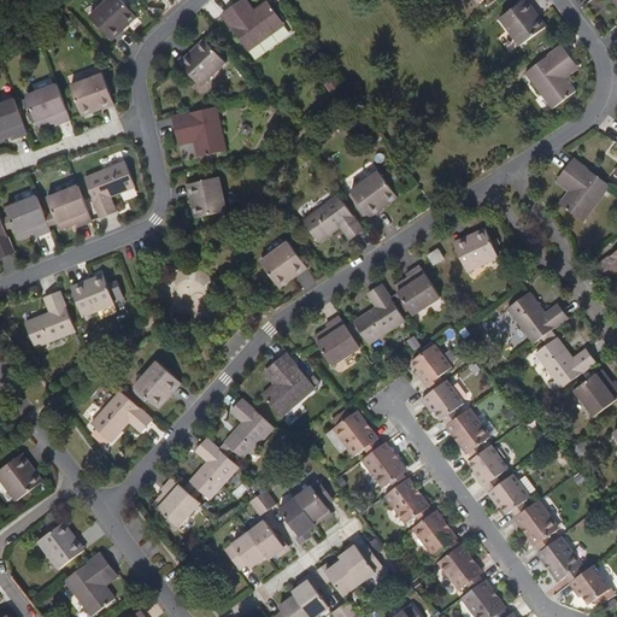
[(128,27),(137,17),(121,0),(110,0),(92,17),(110,36),(124,23),(128,27)]
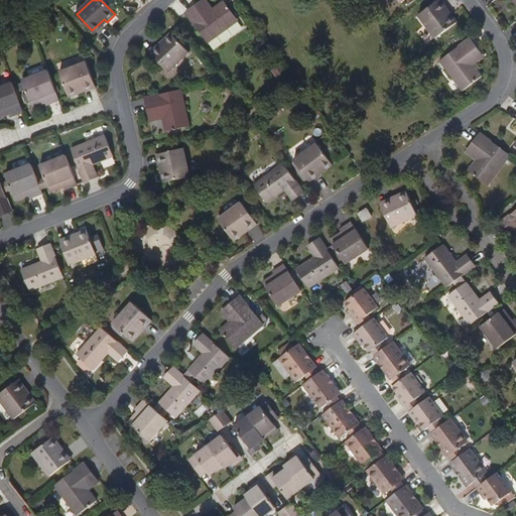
[(213,8),(206,0),(202,0),(197,4),(205,14),(213,8)]
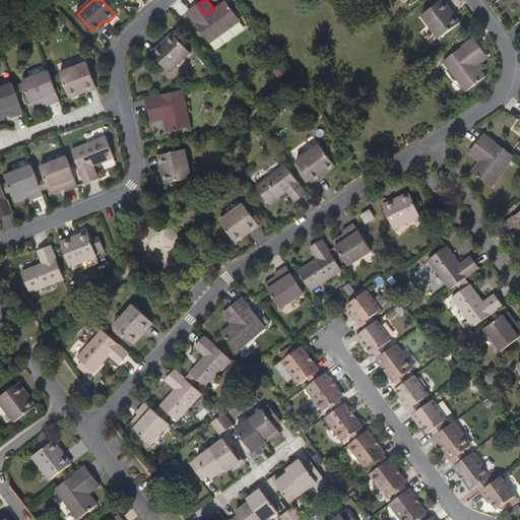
[(463,18),(457,9),(453,12),(444,0),(440,0),(425,12),(442,35),(463,18)]
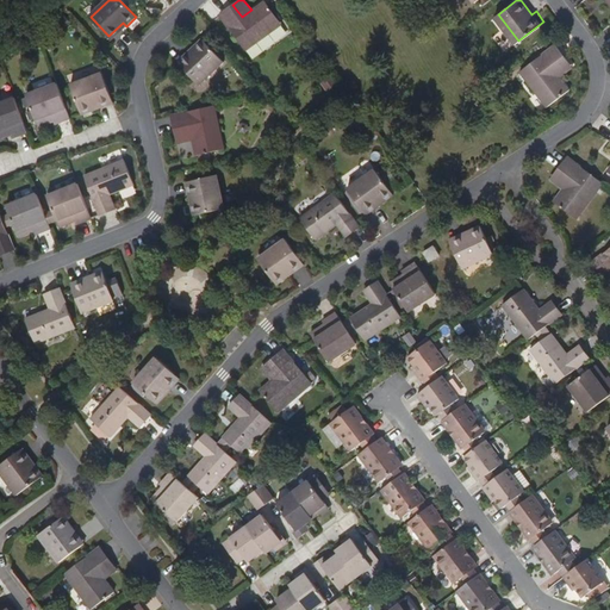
[(536,11),(527,0),(521,0),(531,14),(536,11)]
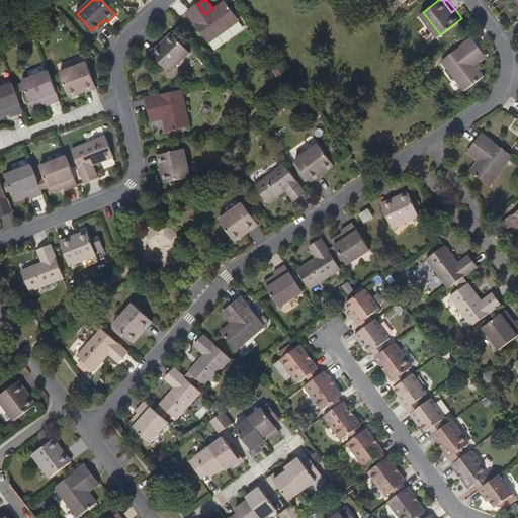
[(208,41),(238,20),(225,1),(213,8),(205,14),(197,4),(186,12),(208,41)]
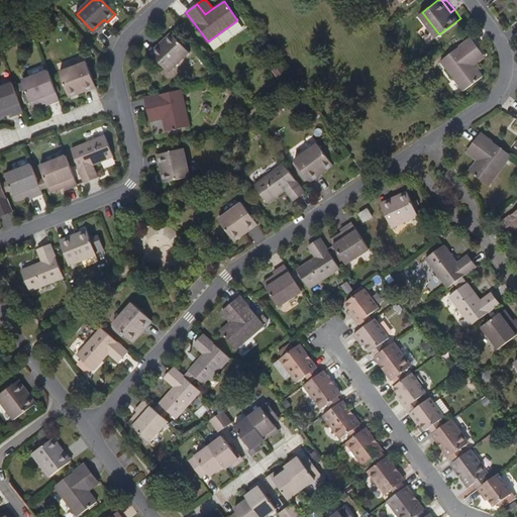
[(95,33),(107,22),(104,19),(92,30),(95,33)]
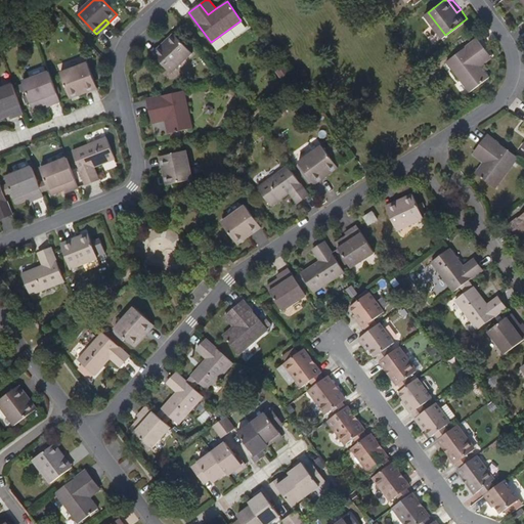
[(170,72),(191,52),(174,33),(166,40),(169,43),(156,55),(170,72)]
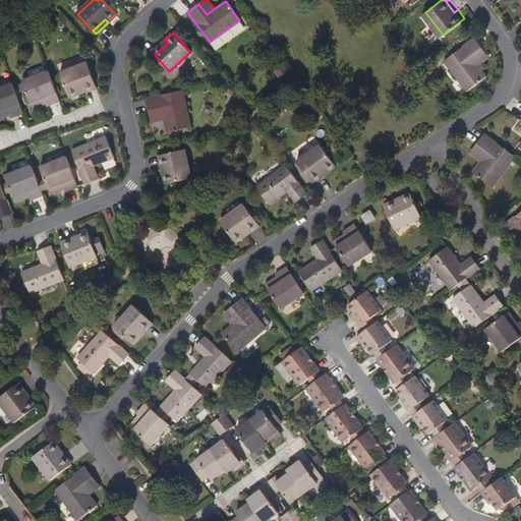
[(480,63),(474,55),(484,47),(476,36),(447,58),(469,89),(488,73),(480,63)]
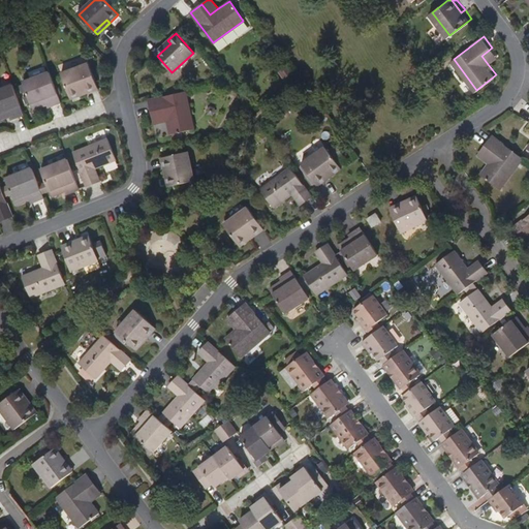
[(157,56),(170,43),(167,40),(154,53),(157,56)]
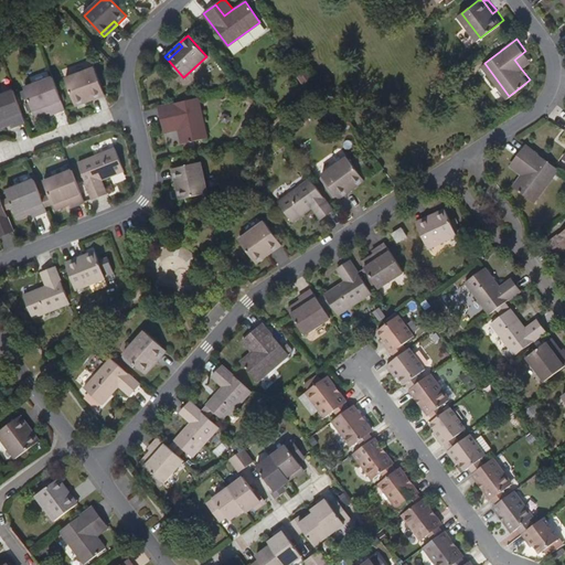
[(532,60),(525,51),(514,60),(521,68),(532,60)]
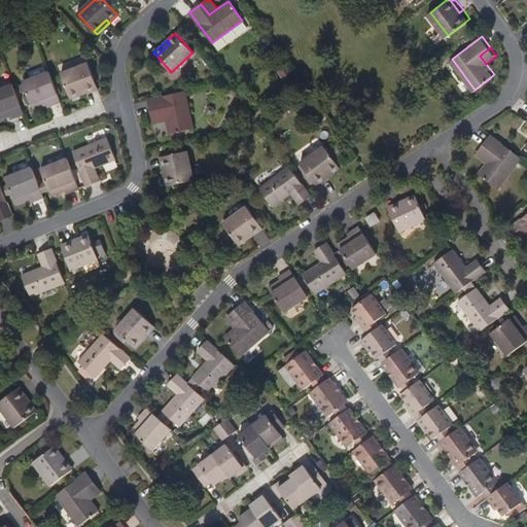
[(96,85),(89,64),(62,73),(70,99),(80,95),(79,92),(96,85)]
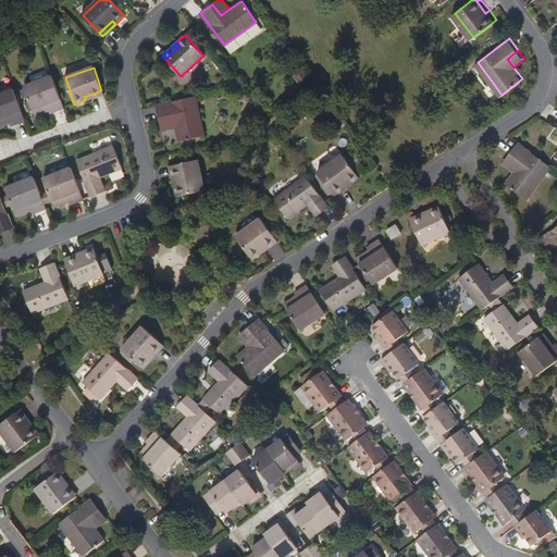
[(301,82),(311,76),(305,67),(296,74),(301,82)]
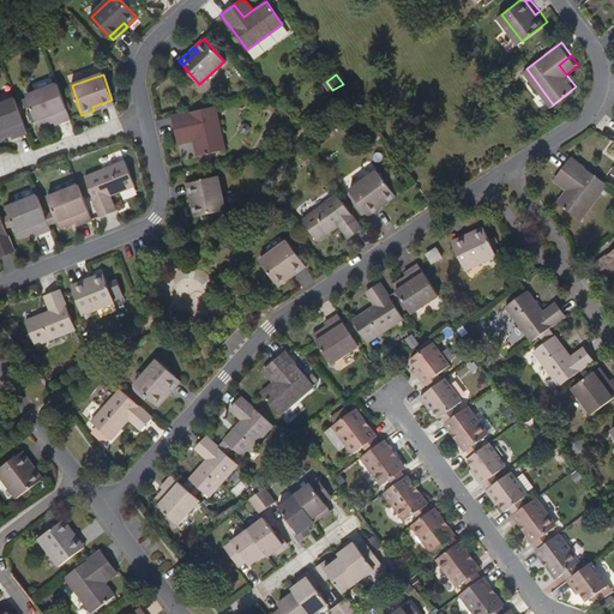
[(71,119),(59,84),(28,95),(36,119),(52,114),(54,122),(55,125),(71,119)]
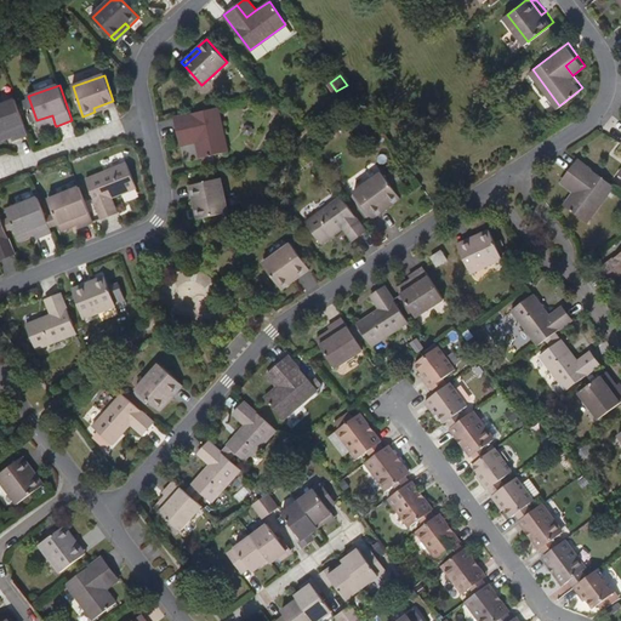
[(28,134),(16,98),(0,103),(0,131),(10,129),(12,137),(13,140),(28,134)]
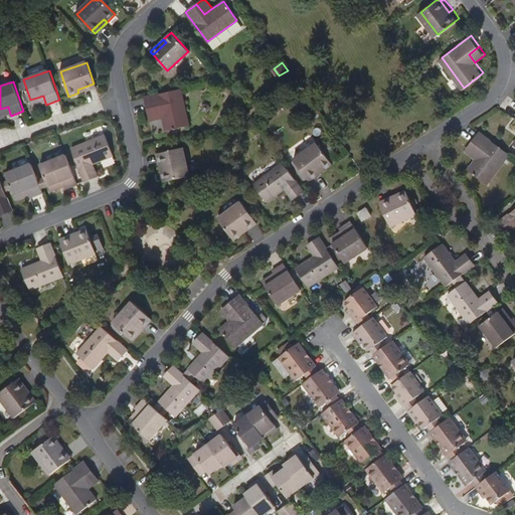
[(78,93),(96,88),(94,83),(77,90),(78,93)]
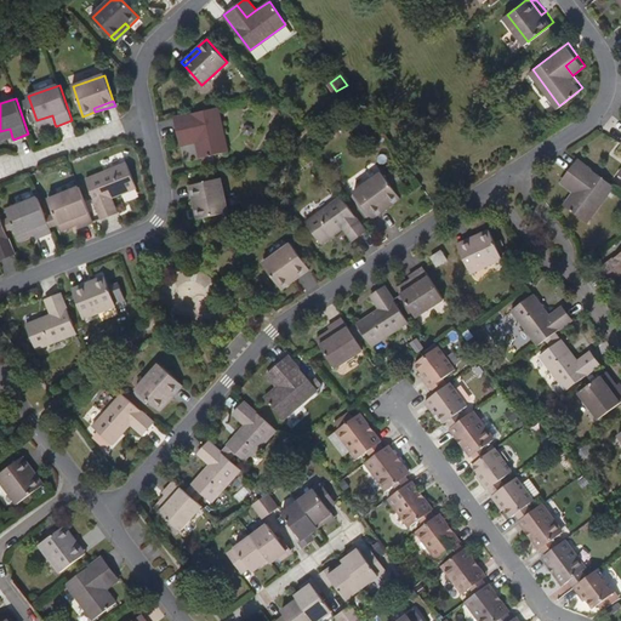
[(227,149),(217,106),(175,115),(178,131),(193,127),(197,140),(199,157),(227,149)]
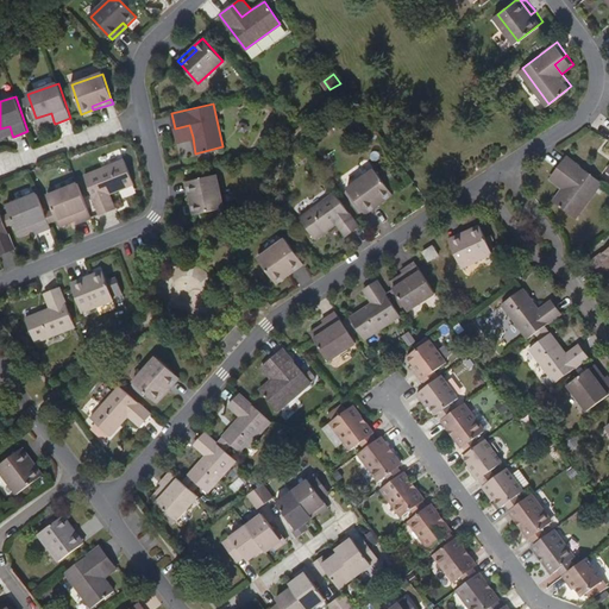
[(54,121),(51,113),(36,118),(38,126),(54,121)]
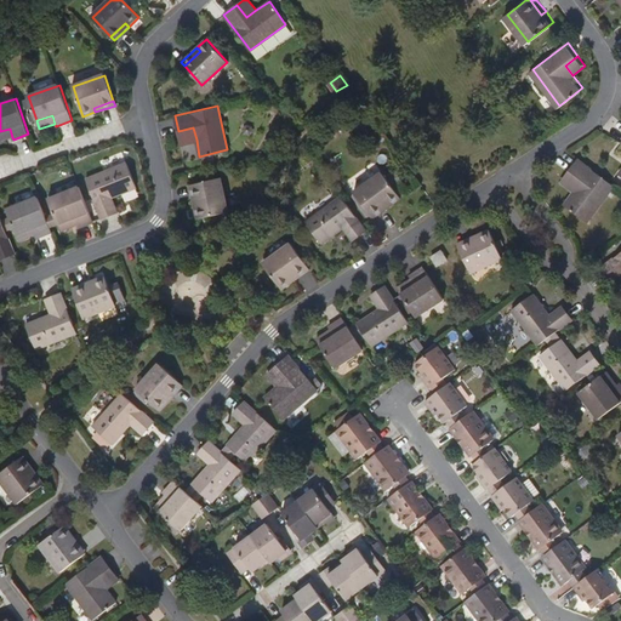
[(197,140),(193,127),(178,131),(181,143),(197,140)]
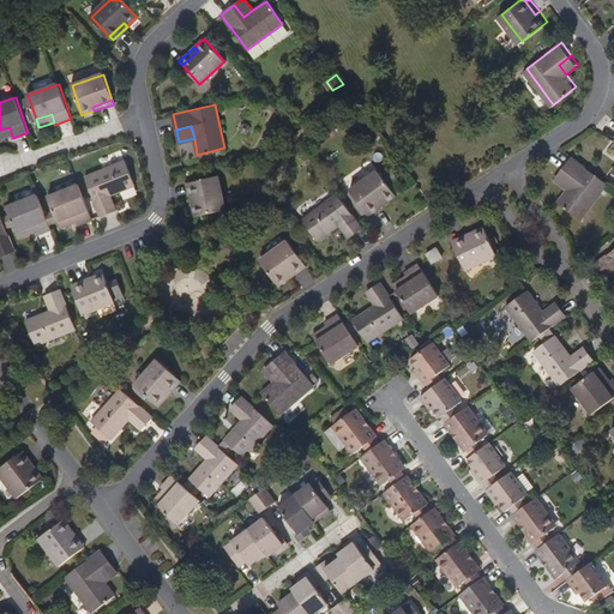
[(0,139),(12,136),(10,127),(0,130),(0,139)]
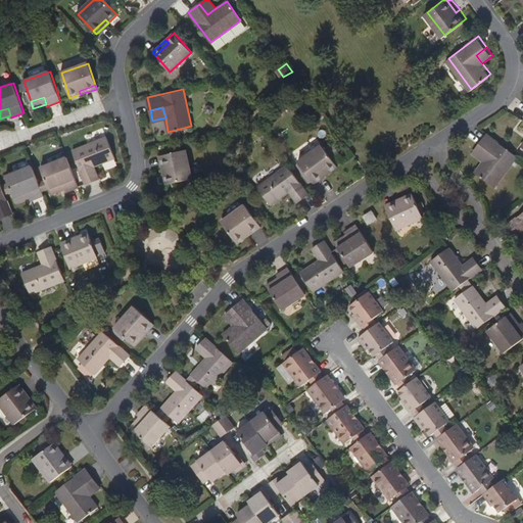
[(258,130),(250,136),(255,144),(265,137),(258,130)]
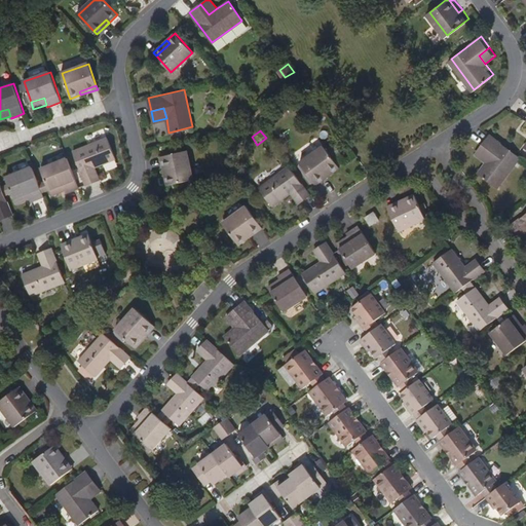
[(498,188),(522,158),(492,136),(484,146),(495,154),(489,162),(480,174),(498,188)]
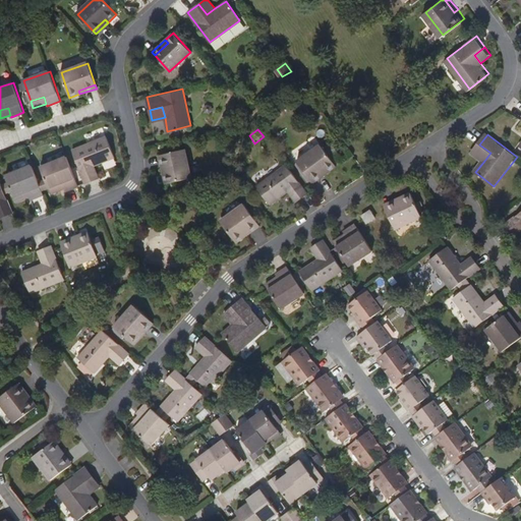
[(94,166),(114,159),(107,137),(72,151),(84,183),(98,179),(94,166)]
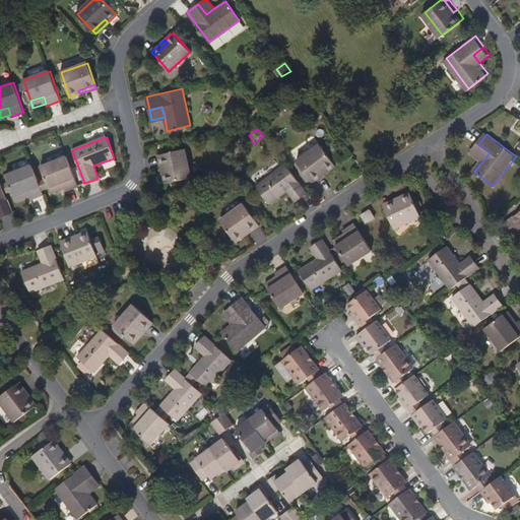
[(324,147),(331,155),(337,150),(330,142),(324,147)]
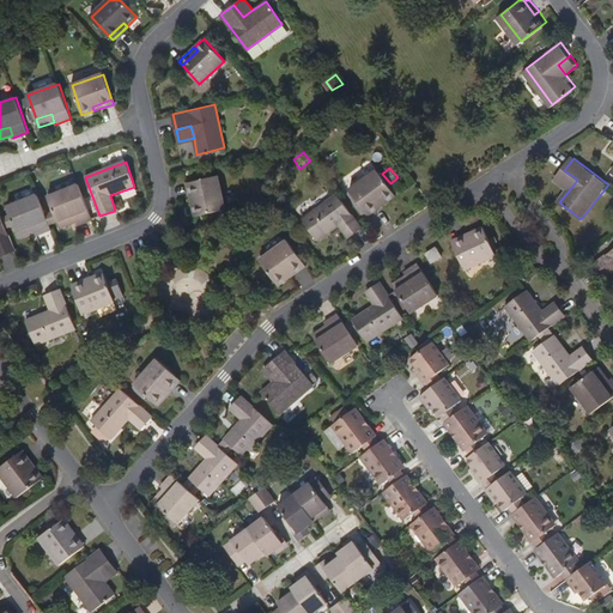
[(395,195),(377,170),(350,189),(365,211),(383,199),(386,202),(395,195)]
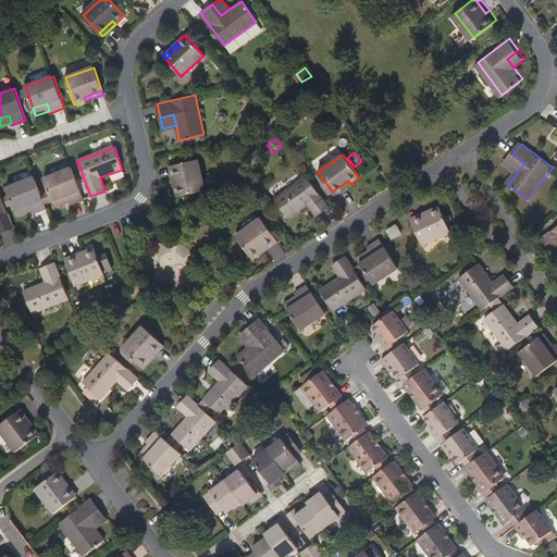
[(524,163),(512,155),(506,162),(518,172),(524,163)]
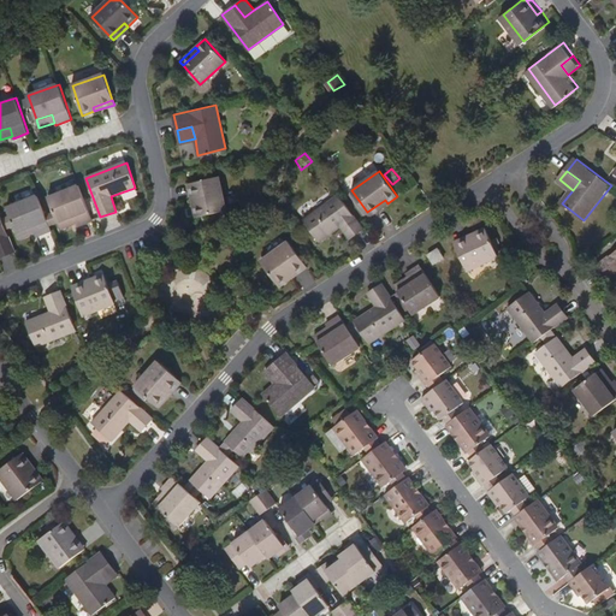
[(225,208),(219,176),(191,182),(196,201),(193,202),(195,215),(225,208)]
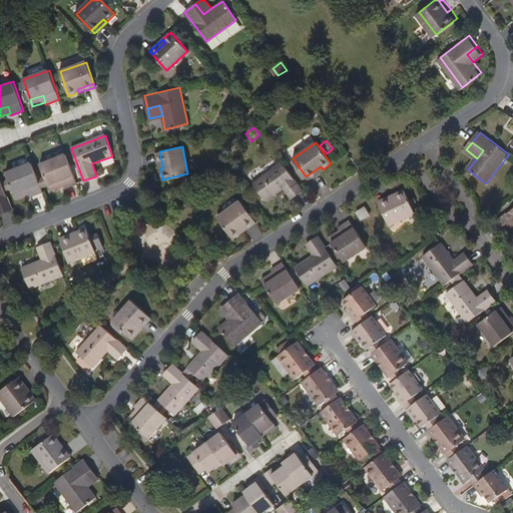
[(77,183),(66,154),(40,164),(45,178),(48,185),(62,180),(64,186),(64,188),(77,183)]
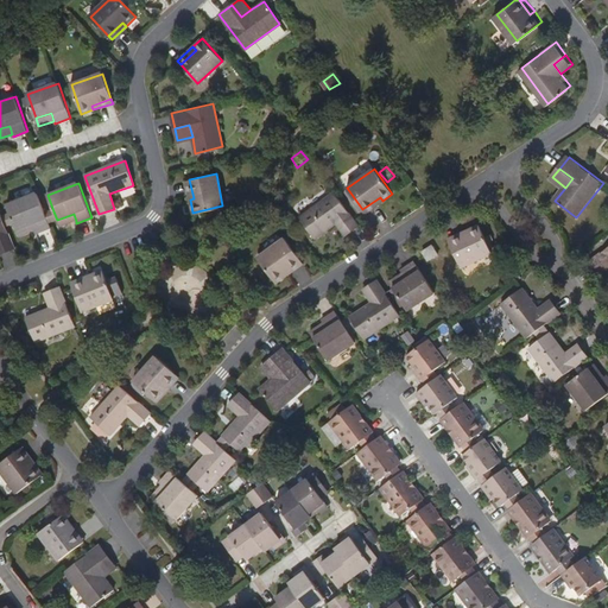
[(45,214),(37,192),(8,204),(14,221),(18,229),(33,223),(36,229),(37,233),(51,227),(49,222),(45,214)]
